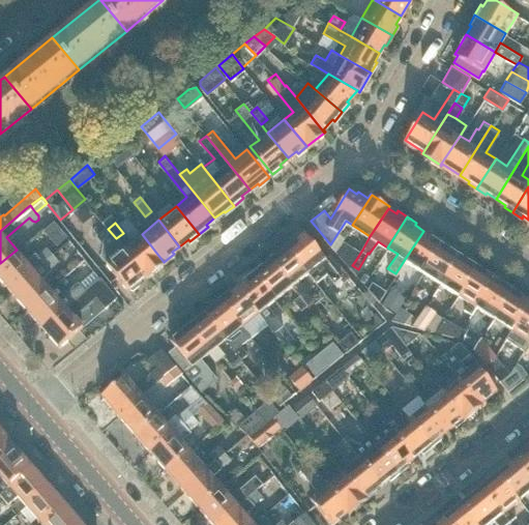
[(116,238),(108,229),(107,227),(96,235),(104,243),(103,244),(101,251),(103,252),(100,254),(108,261),(106,262),(127,288),(129,287),(131,288),(138,283),(138,280),(145,273),(124,249),(124,248),(116,238)]
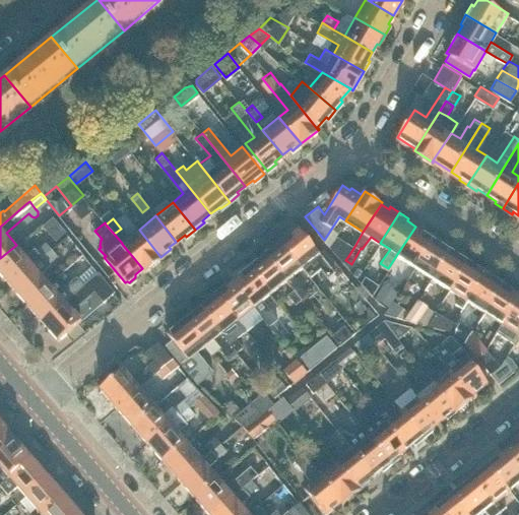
[(323,258),(318,252),(298,226),(289,233),(288,232),(279,239),(302,265),(309,275),(320,267),(327,276),(333,271),(336,275),(341,270),(328,254),(323,258)]
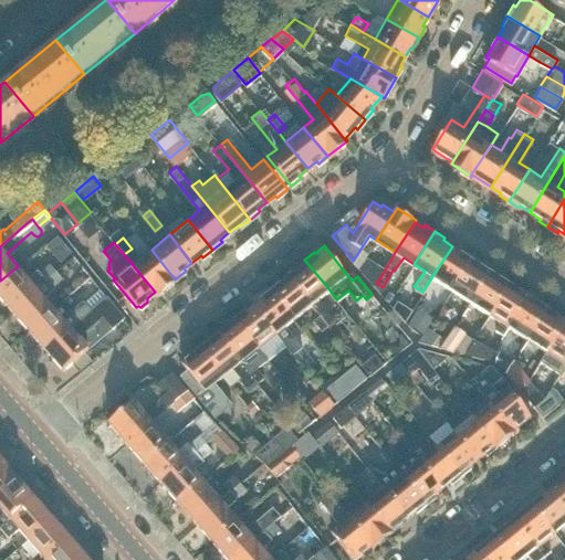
[(462,249),(461,252),(452,246),(432,276),(451,288),(472,255),(462,249)]
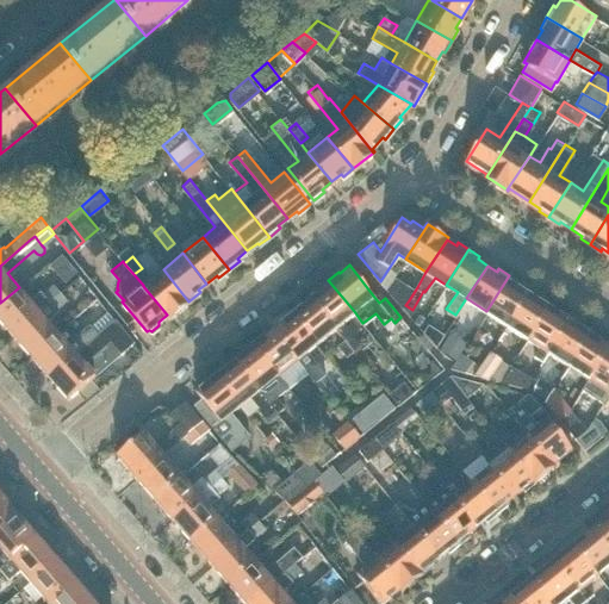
[(150,279),(142,268),(134,274),(143,285),(143,286),(167,315),(169,318),(188,302),(163,269),(150,279)]
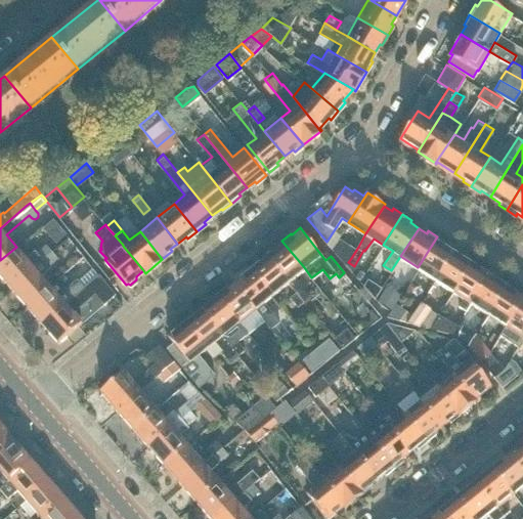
[(347,263),(350,257),(344,252),(350,242),(340,234),(332,247),(347,263)]
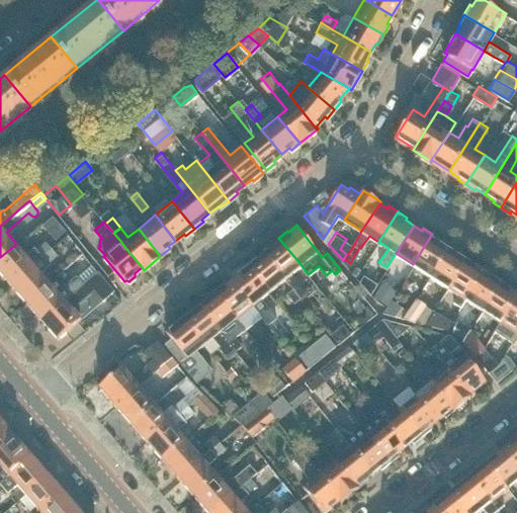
[(448,248),(440,243),(442,240),(432,234),(413,264),(431,275),(448,248)]
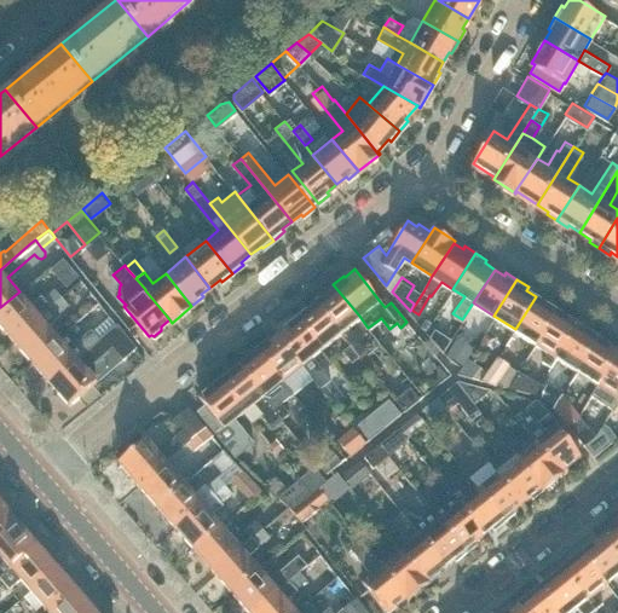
[(348,324),(359,316),(333,284),(322,293),(323,294),(315,301),(340,331),(348,342),(358,354),(367,347),(348,324)]
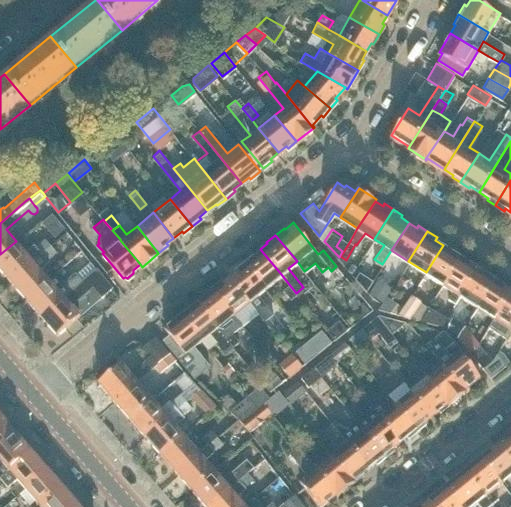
[(41,251),(51,242),(45,236),(35,244),(34,242),(24,250),(16,241),(0,254),(0,266),(10,278),(41,251)]
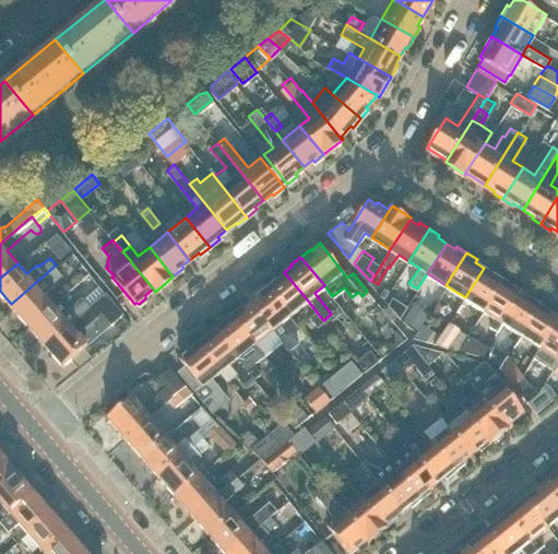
[(27,323),(51,303),(44,293),(54,284),(51,281),(61,272),(56,264),(45,274),(11,304),(27,323)]
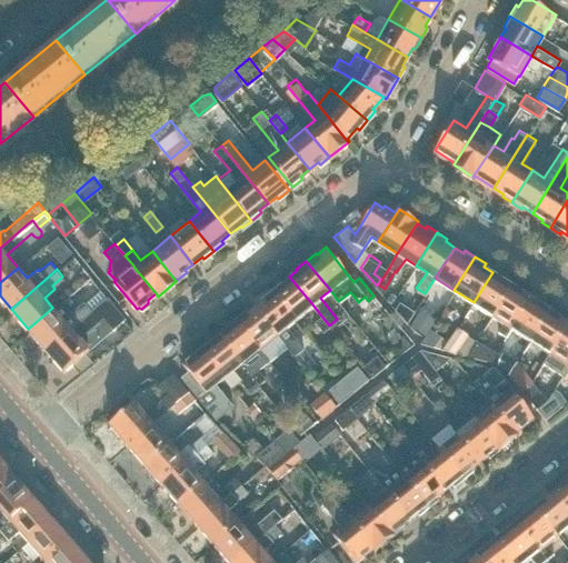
[(504,275),(501,278),(492,272),(474,302),(492,314),(514,282),(504,275)]
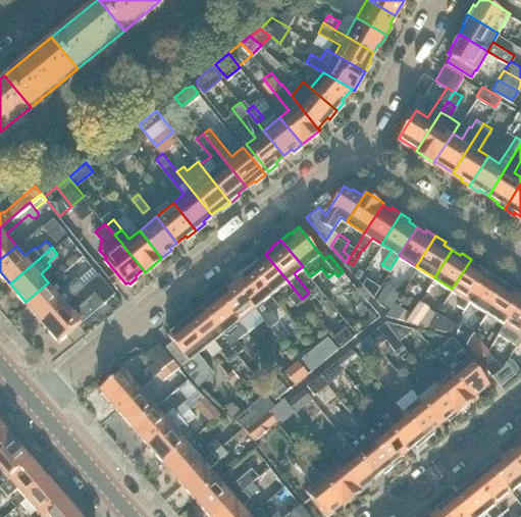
[(270,293),(287,279),(265,254),(258,260),(257,258),(248,265),(270,293)]
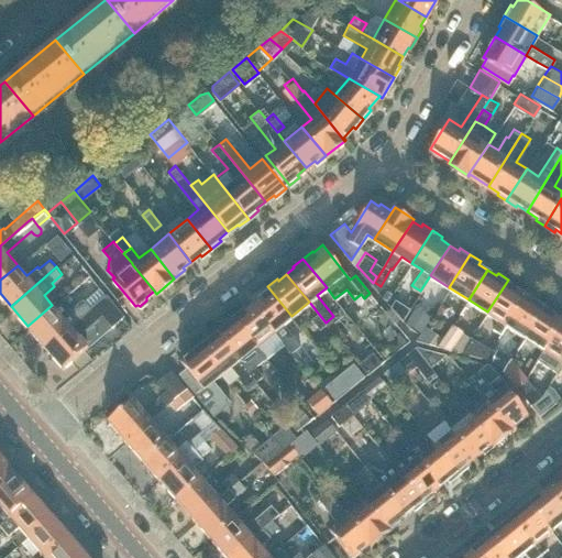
[(500,331),(506,324),(526,294),(517,288),(518,285),(508,280),(487,312),(498,318),(493,327),(500,331)]
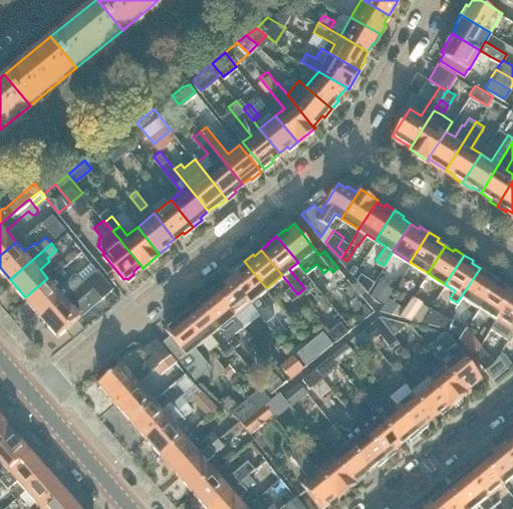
[(258,294),(266,288),(244,261),(236,268),(237,270),(230,276),(265,320),(273,313),(258,294)]
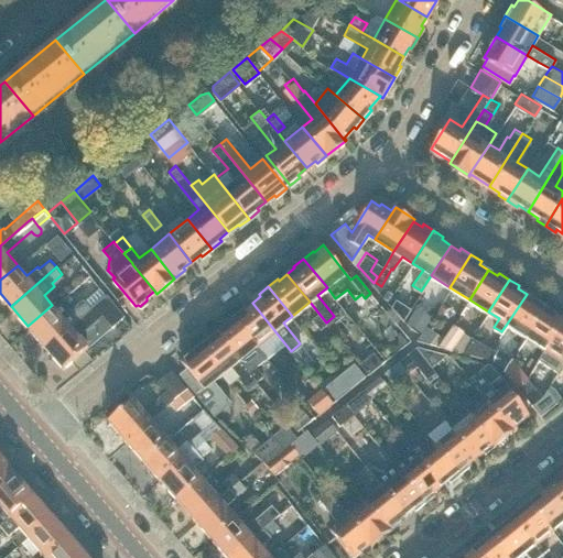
[(111,324),(123,314),(106,293),(95,303),(101,312),(111,324)]
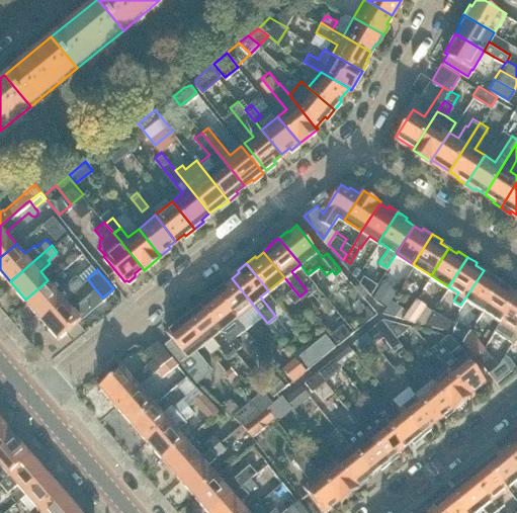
[(493,273),(491,275),(484,270),(465,297),(483,309),(502,279),(493,273)]
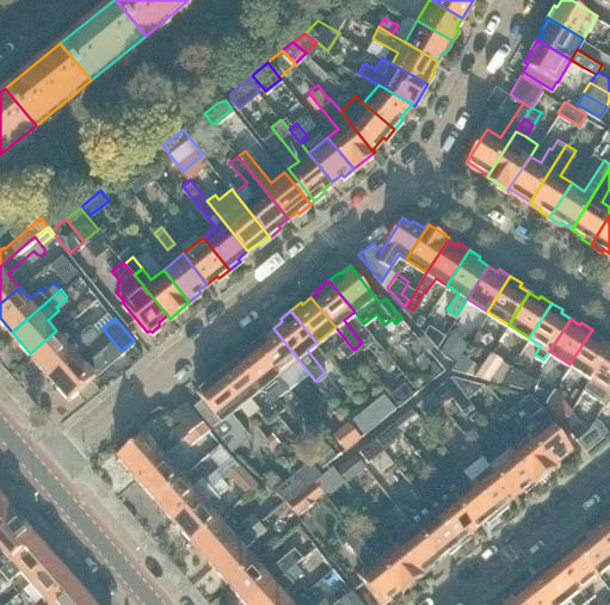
[(49,375),(98,333),(90,322),(67,343),(56,331),(30,353),(49,375)]
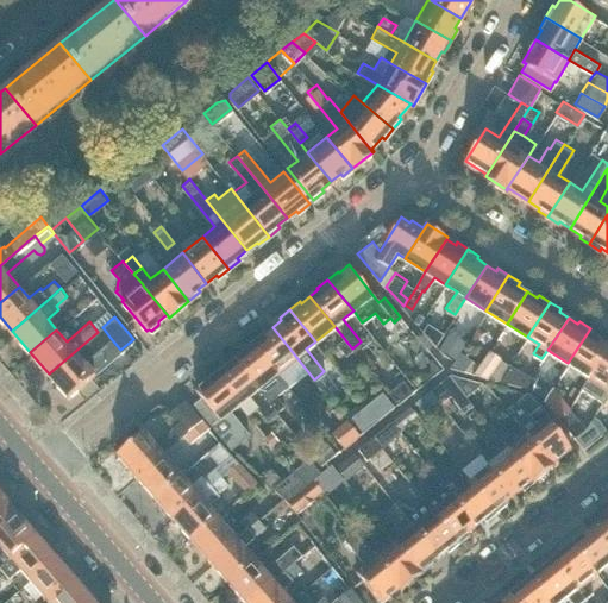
[(436,344),(443,332),(427,321),(424,328),(436,344)]
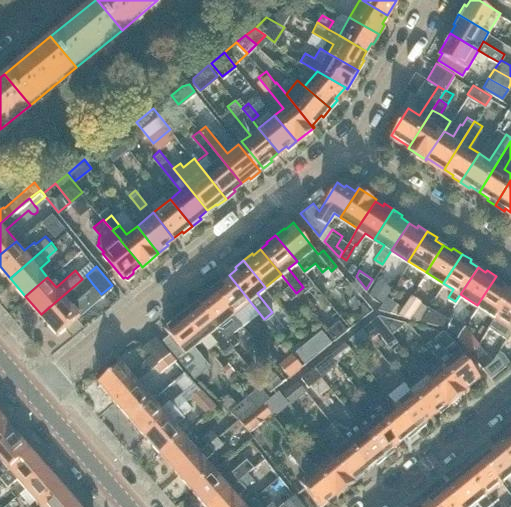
[(70,303),(92,283),(86,275),(82,279),(41,314),(57,333),(79,314),(70,303)]
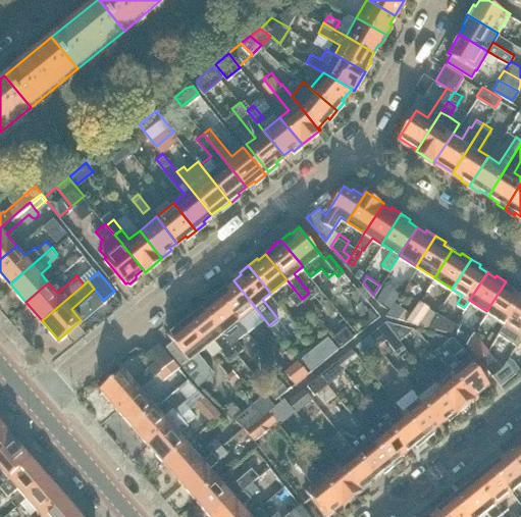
[(253,339),(269,325),(233,280),(225,287),(224,285),(215,292),(238,319),(253,339)]
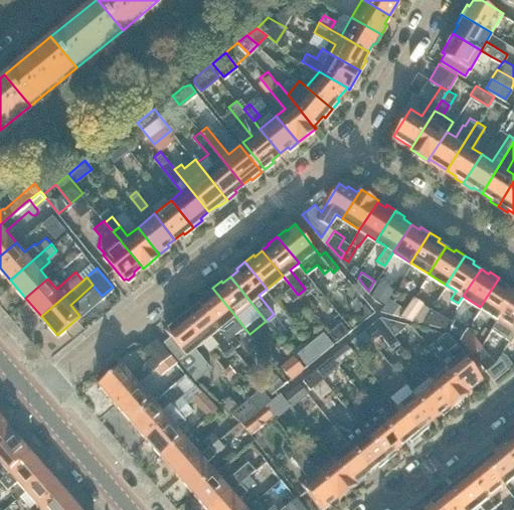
[(385,302),(389,296),(395,287),(381,278),(371,293),(385,302)]
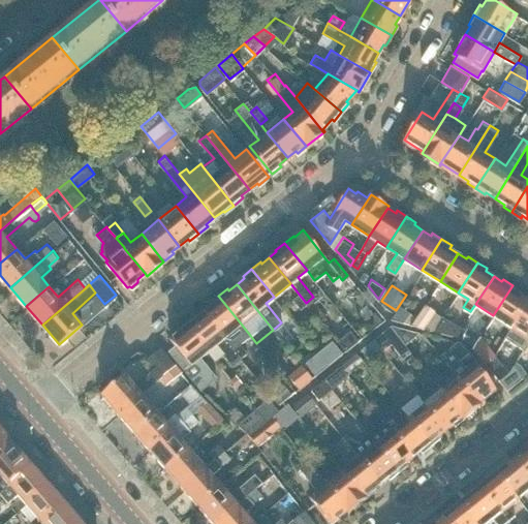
[(527,300),(527,298),(521,294),(522,290),(513,285),(493,315),(510,327),(527,300)]
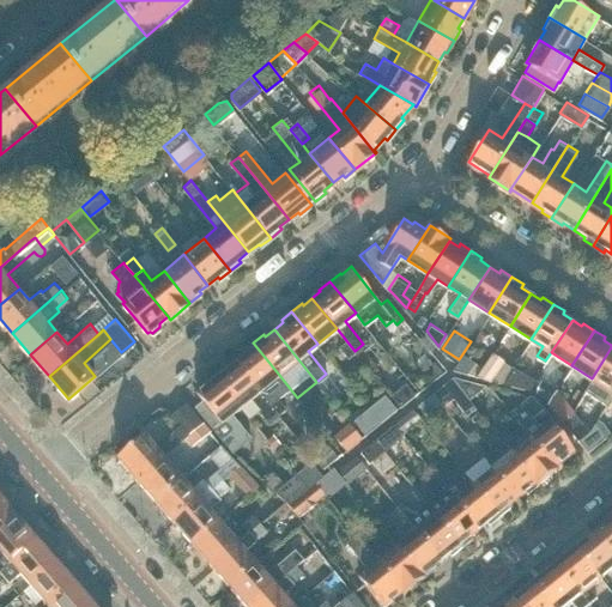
[(347,357),(355,351),(345,339),(338,345),(347,357)]
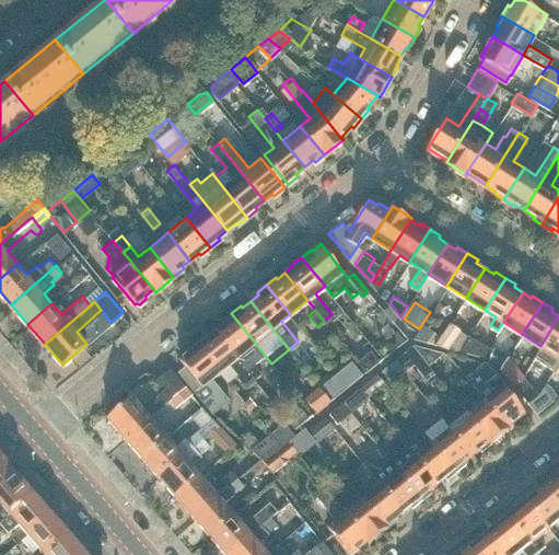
[(237,357),(255,343),(231,313),(222,321),(223,323),(216,330),(237,357)]
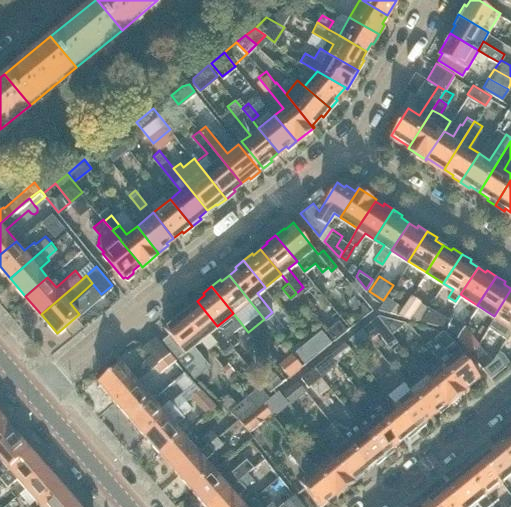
[(510,290),(494,316),(489,325),(506,336),(510,328),(510,290)]
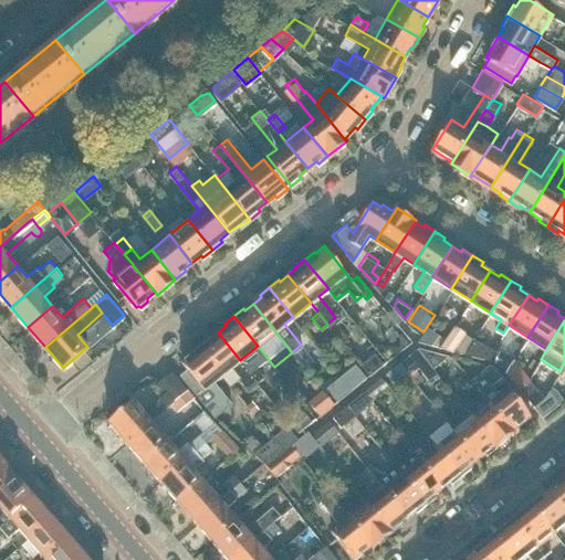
[(441,346),(447,338),(428,325),(424,331),(418,340),(441,346)]
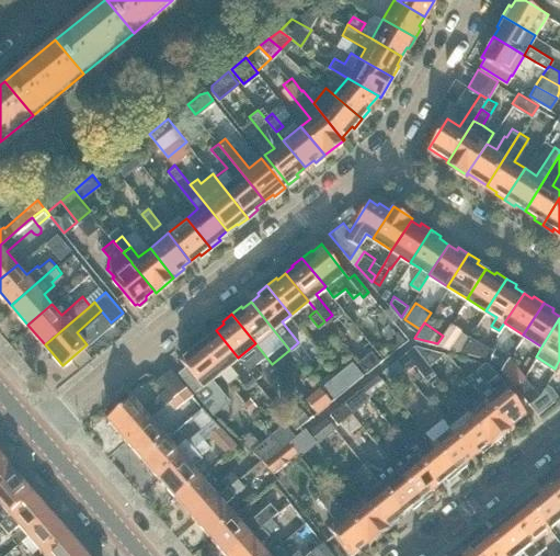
[(463,350),(470,335),(450,322),(443,336),(437,343),(463,350)]
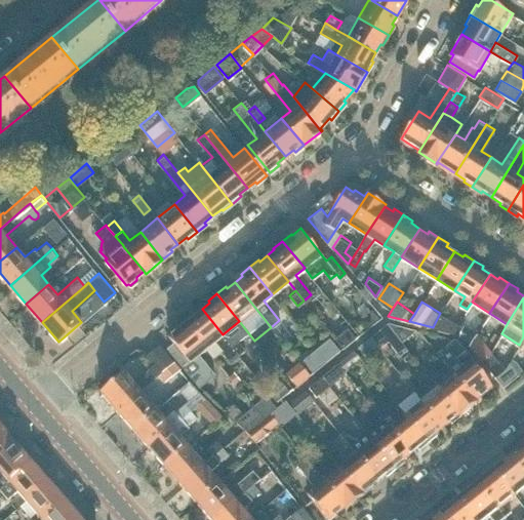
[(243,360),(230,344),(223,334),(202,309),(194,315),(193,313),(184,320),(206,348),(217,362),(226,356),(234,366),(243,360)]
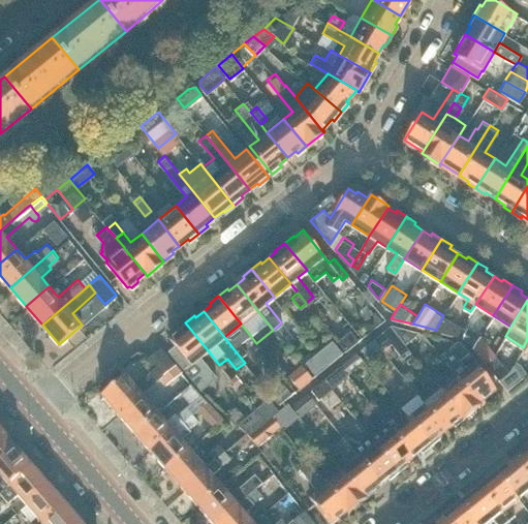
[(443,315),(436,330),(457,336),(461,327),(443,315)]
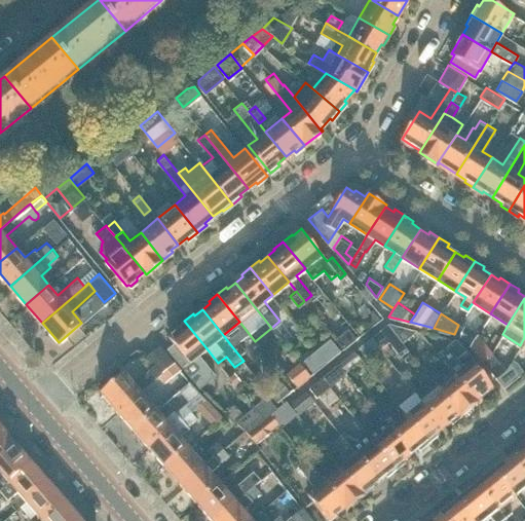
[(196,357),(207,348),(184,321),(176,328),(177,330),(169,336),(175,342),(169,347),(183,367),(199,386),(213,376),(196,357)]
